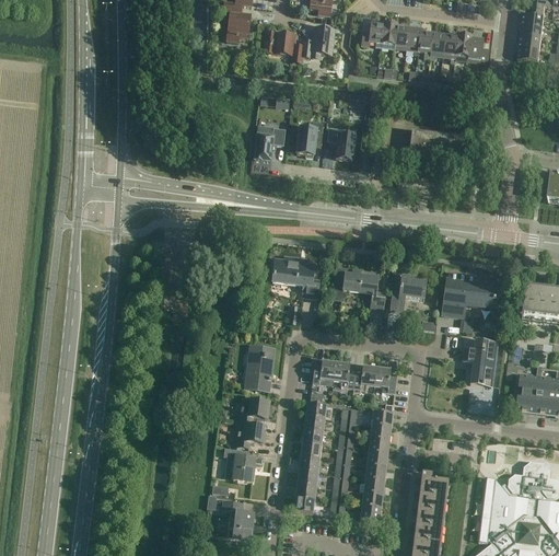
[(224,0),(223,11),(230,11),(225,41),(226,41),(239,42),(240,37),(248,38),(251,12),(242,11),(242,3),(242,2),(237,2),(235,1),(224,0)]
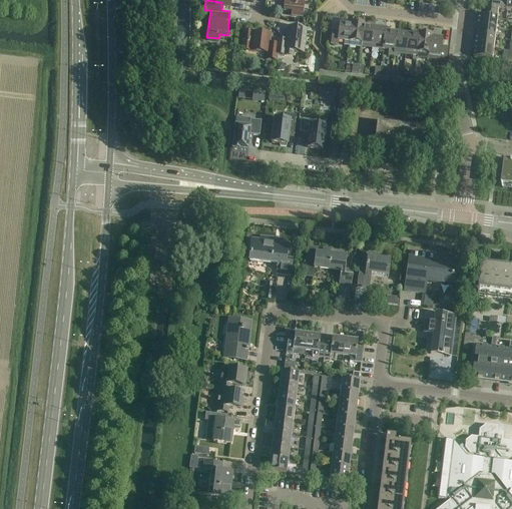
[(303,10),(304,0),(285,0),(284,7),(303,10)]
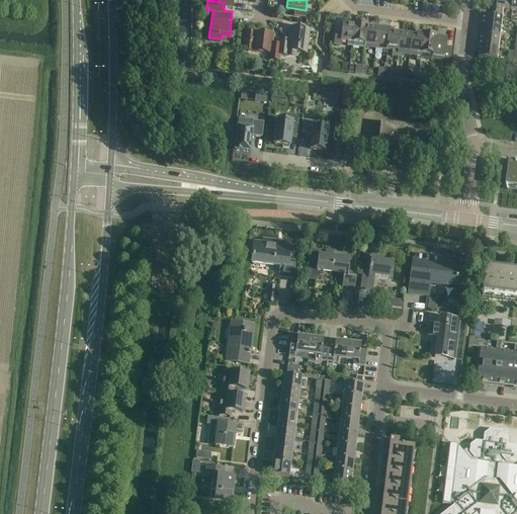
[(502,25),(505,5),(493,4),(492,12),(488,12),(489,7),(482,7),(481,11),(485,12),(484,18),(480,18),(480,22),(502,25)]
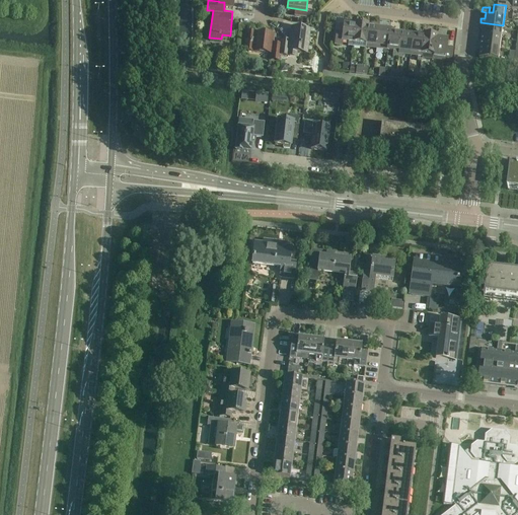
[(390,29),(391,26),(368,23),(368,21),(345,18),(343,28),(337,27),(336,42),(343,43),(343,40),(349,40),(348,43),(365,45),(383,47),(383,49),(388,50),(388,47),(393,48),(392,53),(398,54),(403,55),(403,52),(419,54),(418,56),(418,58),(422,58),(423,54),(423,52),(434,53),(433,57),(451,59),(453,45),(447,44),(448,33),(424,31),(423,32),(390,29)]
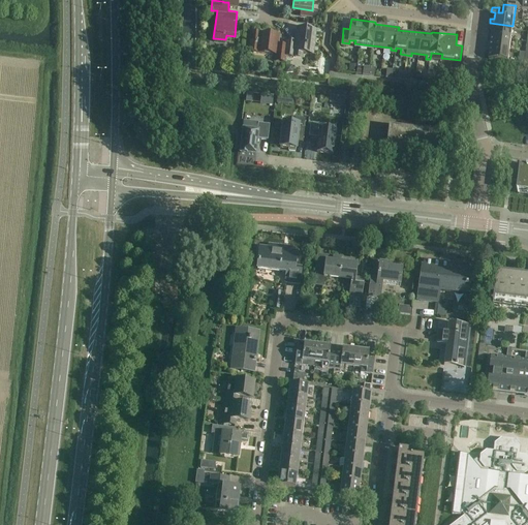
[(511,36),(513,26),(490,23),(489,28),(493,28),(492,34),(511,36)]
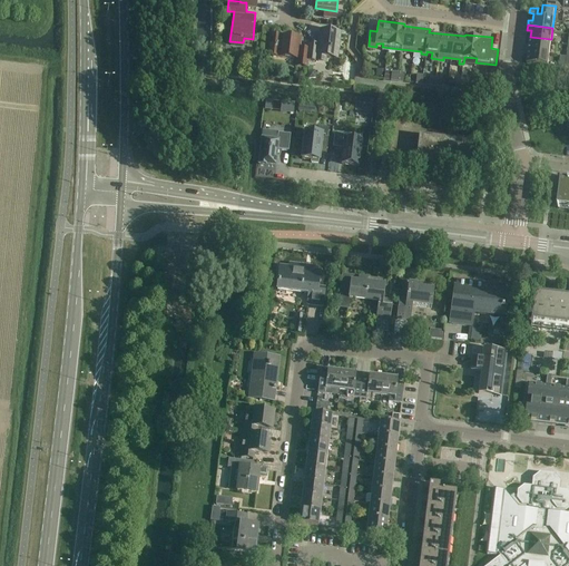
[(308,46),(307,57),(308,57),(316,58),(317,52),(326,54),(327,54),(339,55),(341,28),(320,26),(317,41),(310,40),(308,46)]
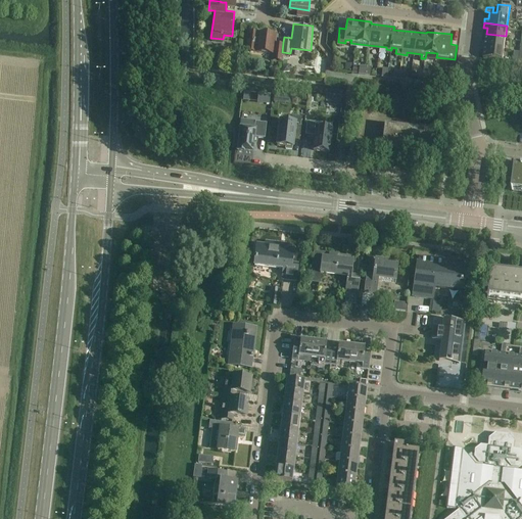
[(247,37),(246,48),(250,48),(255,49),(274,51),(273,57),(282,58),(283,52),(282,52),(283,42),(276,41),(277,32),(257,29),(252,29),(251,37),(247,37)]
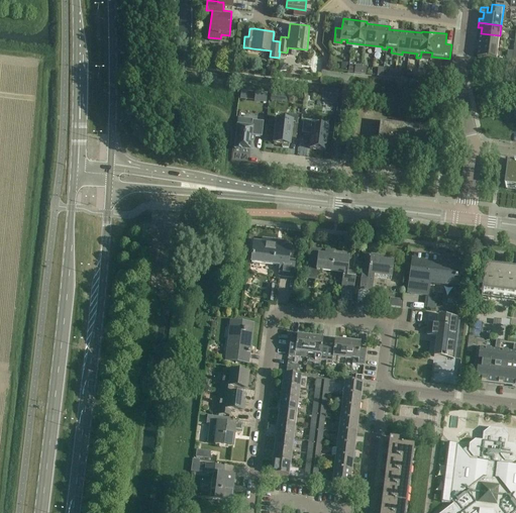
[(499,45),(500,35),(481,33),(480,38),(477,38),(476,42),(499,45)]
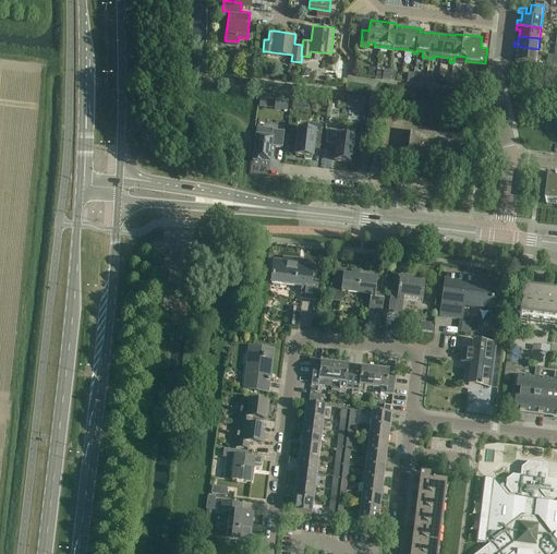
[(536,61),(539,49),(513,46),(513,51),(518,51),(517,59),(536,61)]
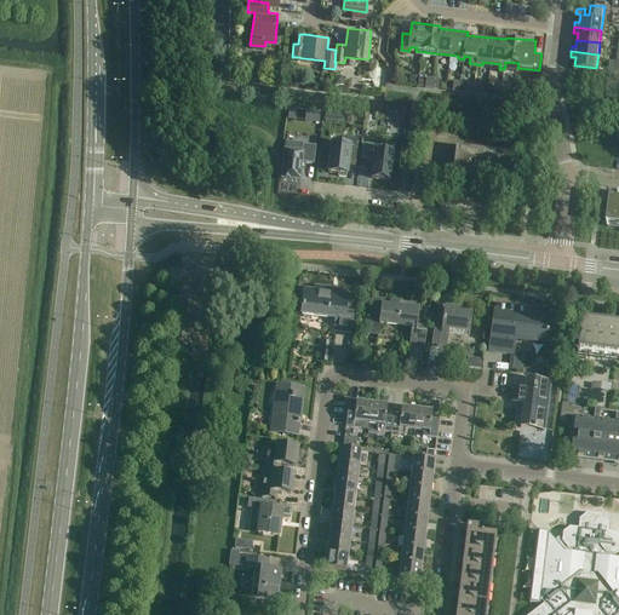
[(328,73),(320,76),(324,85),(332,81),(328,73)]
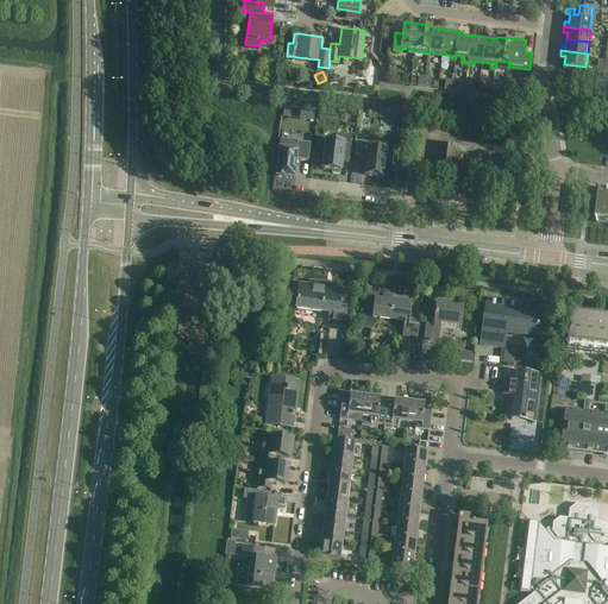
[(337,71),(328,73),(330,81),(338,80),(337,71)]
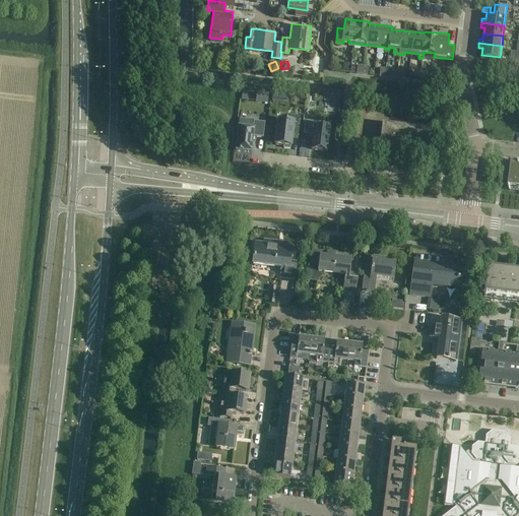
[(358,62),(357,70),(357,71),(368,72),(370,63),(358,62)]
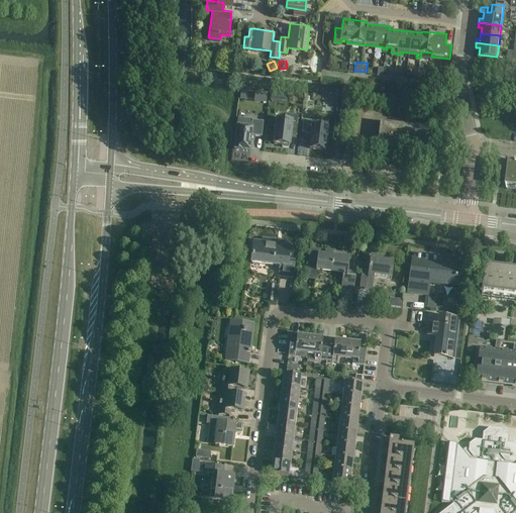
[(400,76),(401,67),(390,66),(389,75),(400,76)]
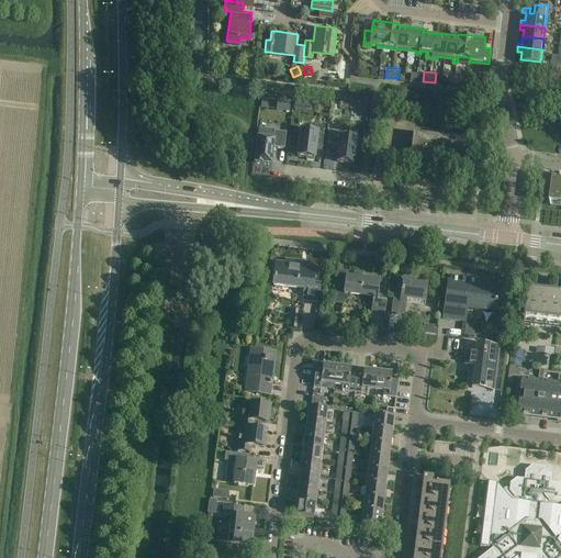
[(460,86),(460,85),(461,76),(449,75),(447,85),(460,86)]
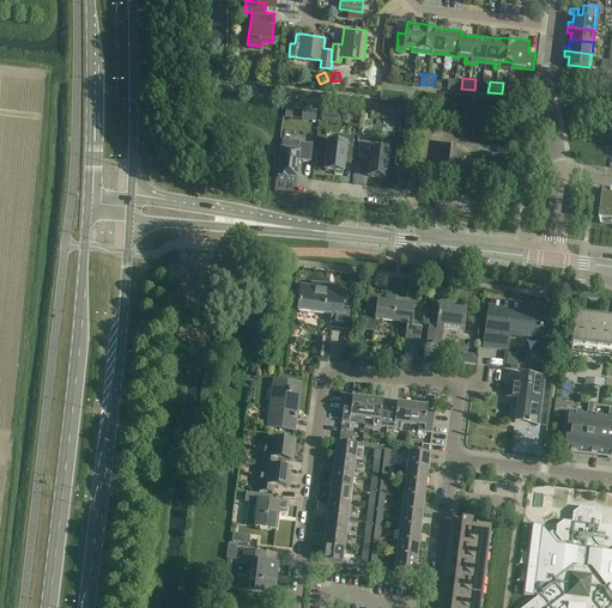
[(532,96),(533,87),(521,86),(520,95),(532,96)]
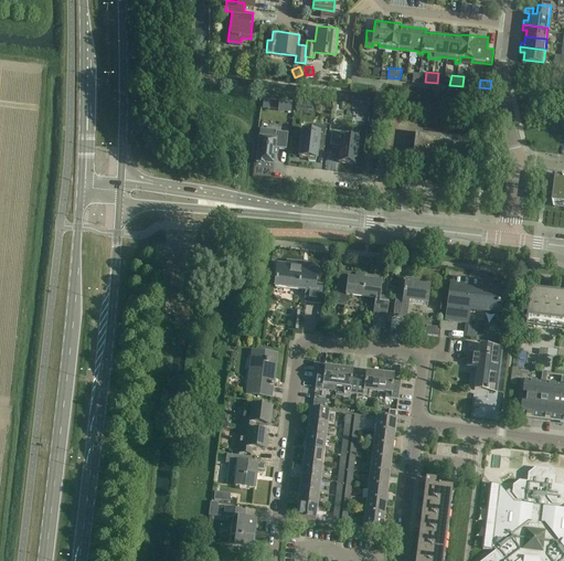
[(302,128),(300,154),(309,155),(309,157),(316,158),(316,156),(317,156),(318,147),(325,148),(327,123),(317,122),(316,129),(302,128)]
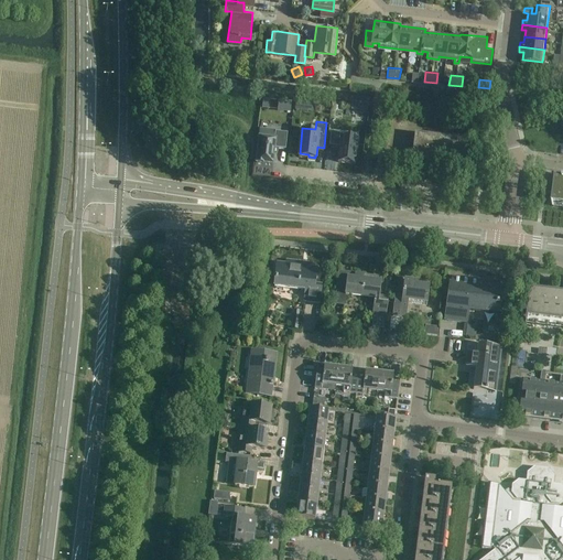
[(258,151),(257,160),(264,161),(273,162),(274,154),(274,148),(275,144),(287,146),(288,130),(260,127),(259,144),(258,144),(258,151)]
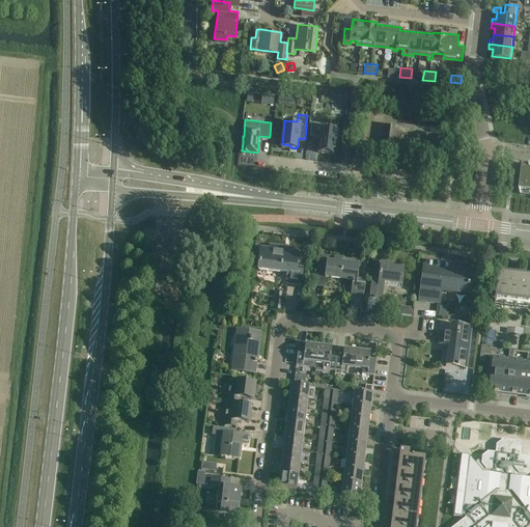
[(312,120),(310,134),(321,135),(318,149),(334,151),(337,128),(323,126),(324,121),(312,120)]
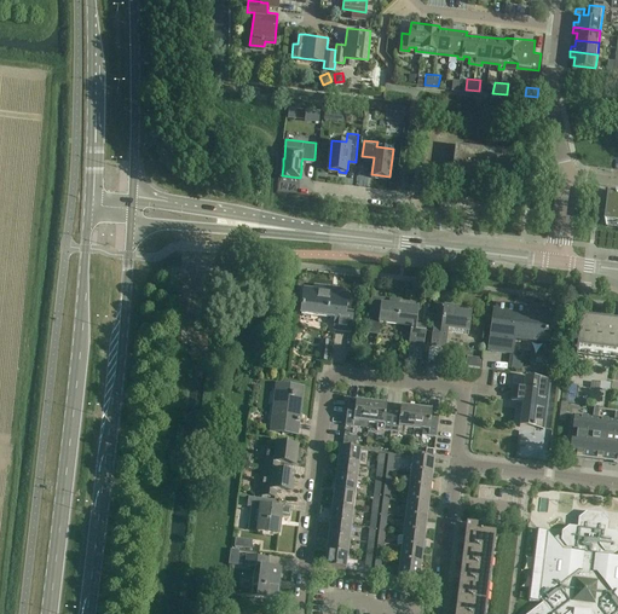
[(512,181),(515,151),(456,144),(451,174),(512,181)]
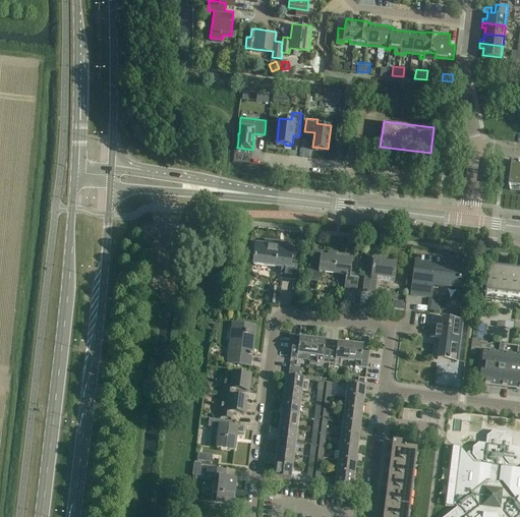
[(519,164),(514,163),(511,187),(519,188),(519,164)]
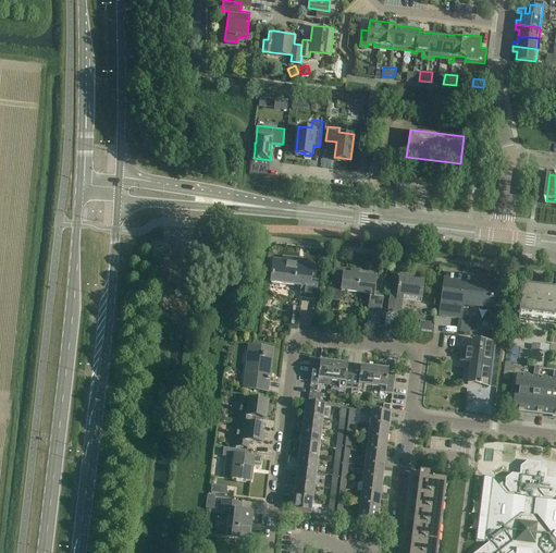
[(316,295),(318,280),(311,279),(313,261),(274,256),(271,279),(303,283),(300,293),(316,295)]
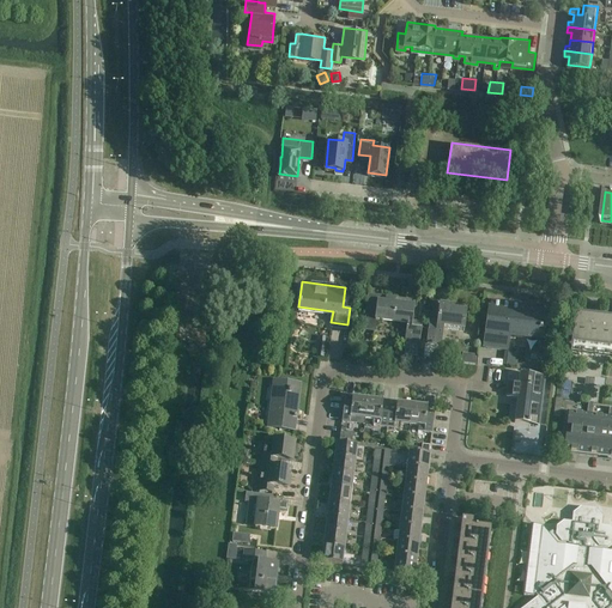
[(368,291),(365,316),(375,317),(377,317),(407,321),(405,339),(420,340),(423,318),(413,317),(416,302),(412,301),(412,296),(406,296),(397,295),(379,292),(368,291)]
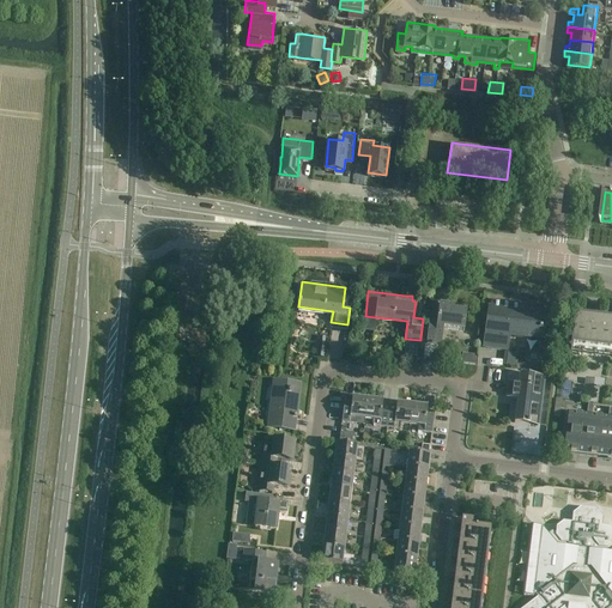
[(465,327),(467,308),(448,305),(449,301),(440,299),(438,317),(430,316),(426,340),(442,341),(444,324),(465,327)]
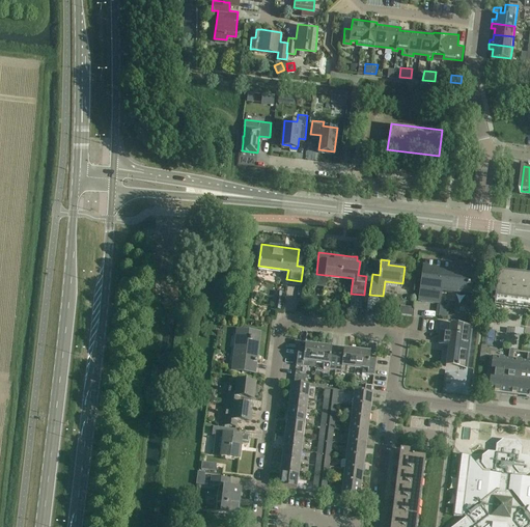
[(443,268),(444,262),(428,260),(427,267),(424,266),(424,268),(420,268),(419,277),(423,277),(422,285),(421,297),(439,299),(440,289),(468,294),(471,271),(443,268)]
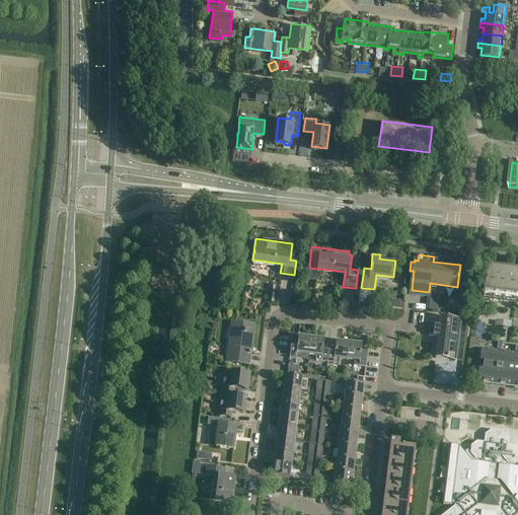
[(517,268),(488,265),(484,295),(485,295),(515,299),(516,294),(517,294),(517,268)]
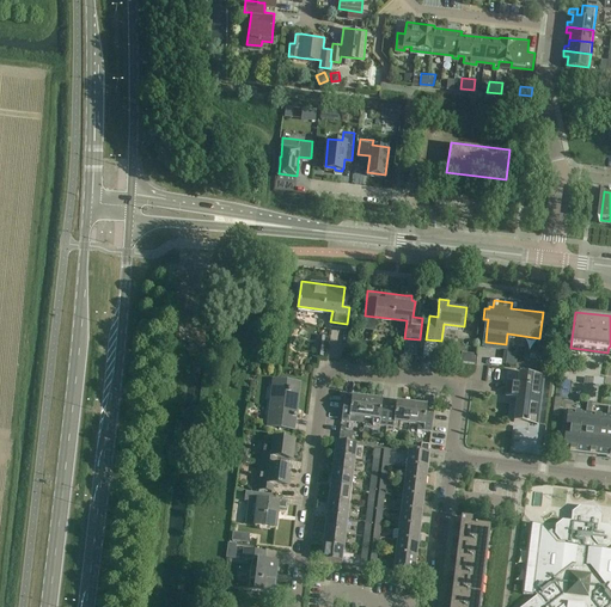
[(508,348),(507,361),(517,362),(519,349),(508,348)]
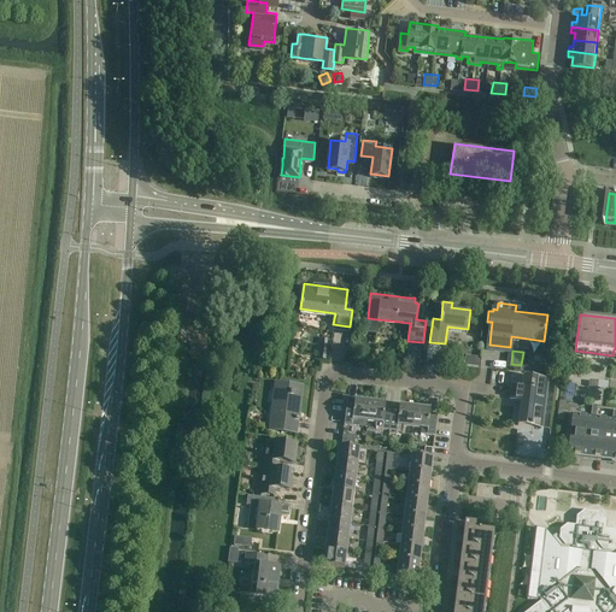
[(465,353),(465,362),(480,363),(480,354),(477,354),(465,353)]
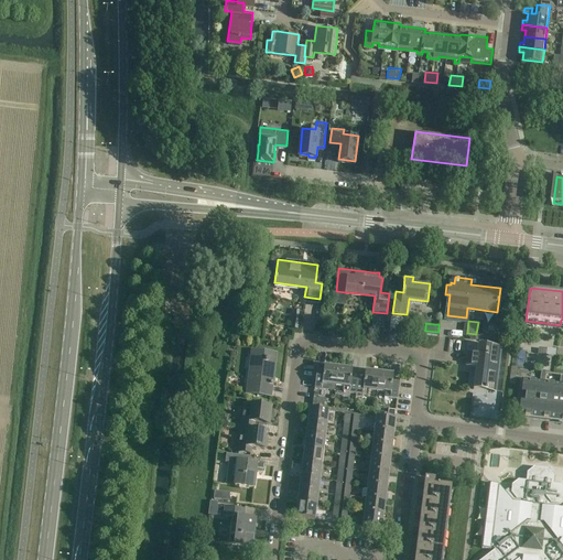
[(496,388),(501,344),(479,342),(478,351),(468,350),(467,362),(479,363),(476,384),(474,384),(474,386),(496,388)]
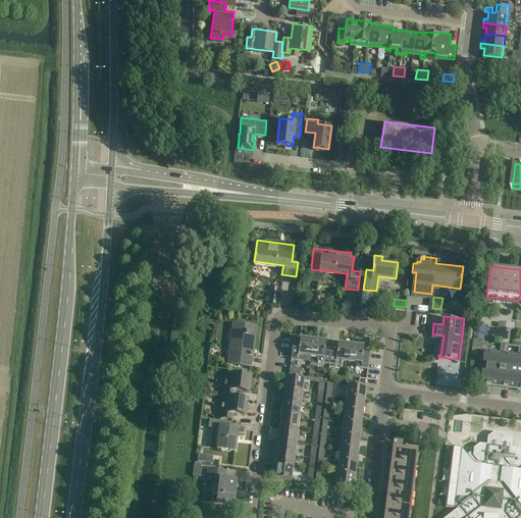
[(251,363),(256,323),(235,321),(229,358),(239,359),(239,362),(251,363)]
